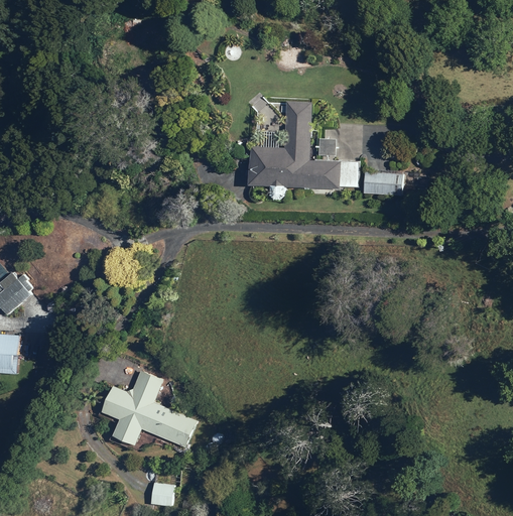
[(312,103),(286,102),(284,148),(252,147),(250,185),(271,186),(270,196),(274,200),(281,201),(285,196),(285,187),(339,189),(339,186),(358,187),(359,162),(310,160),(312,103)]
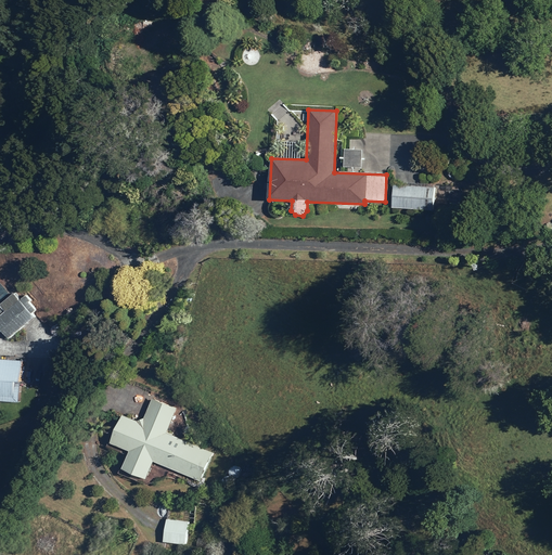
[(343,150),(343,167),(361,167),(361,150),(343,150)]
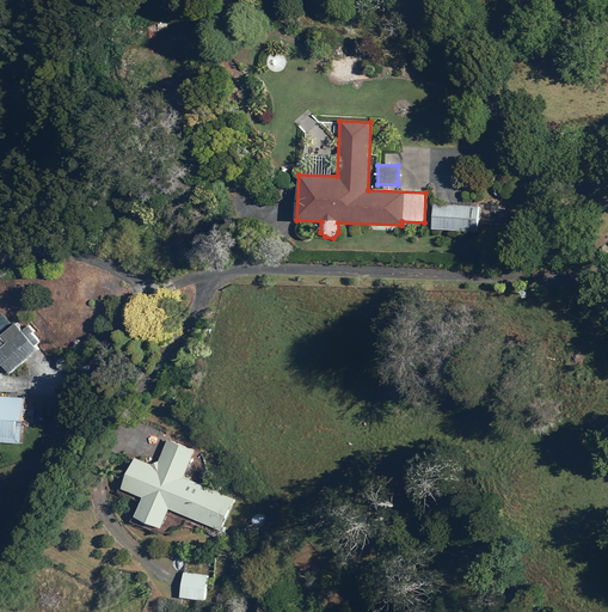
[(431,230),(477,232),(478,207),(449,206),(448,208),(433,207),(431,230)]
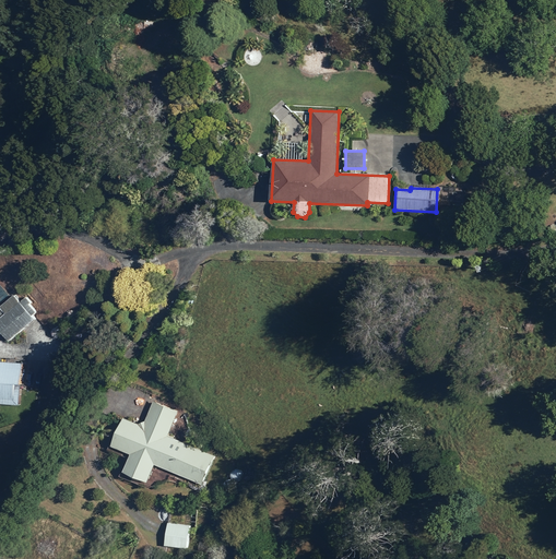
[(6,296),(9,293),(0,283),(0,332),(9,342),(34,320),(31,316),(34,312),(27,305),(28,304),(24,298),(18,302),(12,296),(9,299),(6,296)]
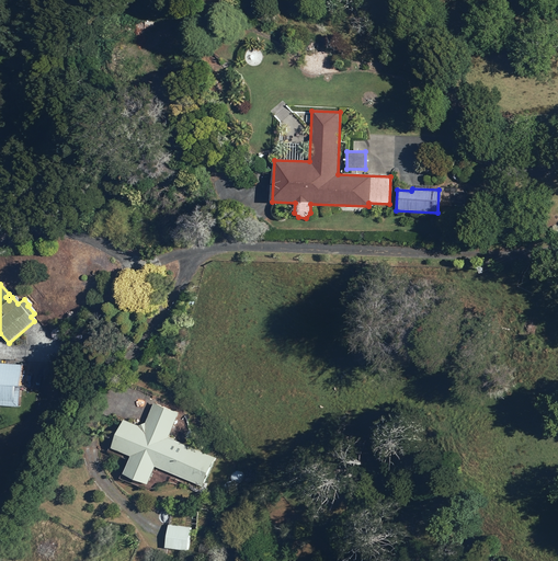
[(0,405),(19,407),(22,365),(0,363),(0,405)]
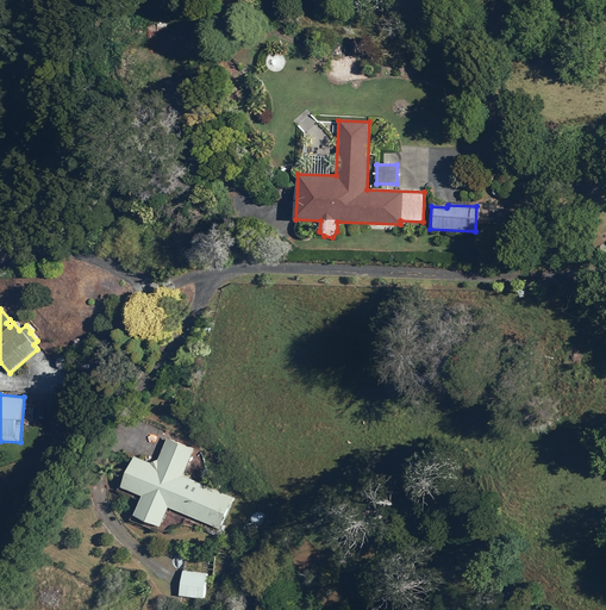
[(122,484),(143,492),(135,511),(162,522),(169,503),(222,524),(233,495),(181,474),(193,446),(167,435),(157,458),(150,461),(133,454),(122,484)]
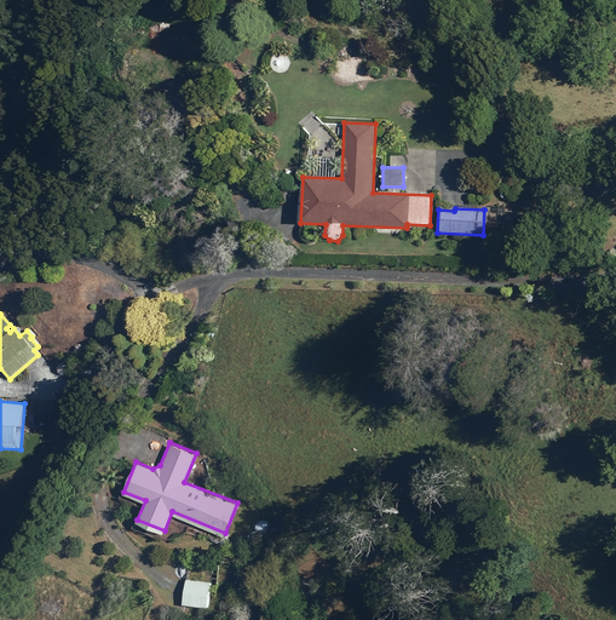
[(178,602),(177,618),(201,619),(202,606),(206,606),(208,581),(184,579),(182,602),(178,602)]
